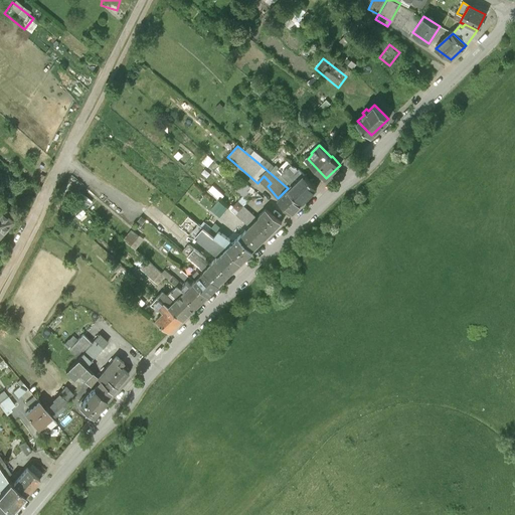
[(285,176),(264,159),(260,164),(288,188),(293,184),(285,176)]
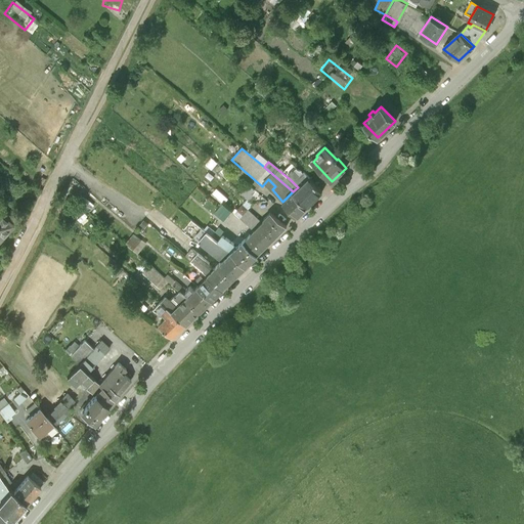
[(310,177),(304,171),(302,173),(293,164),(284,172),(288,176),(288,177),(290,179),(298,187),(293,191),(307,206),(322,190),(309,177),(310,177)]
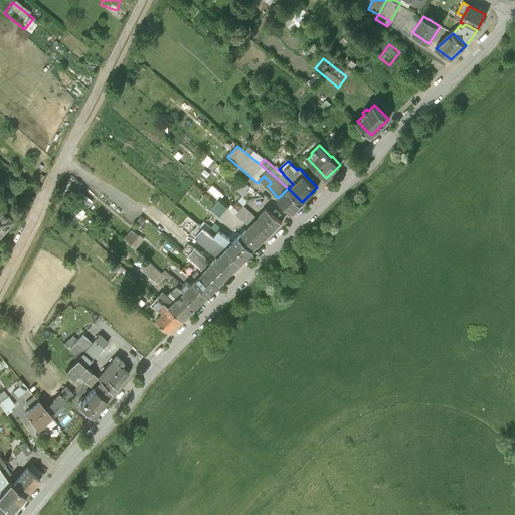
[(302,202),(288,188),(278,198),(292,212),(302,202)]
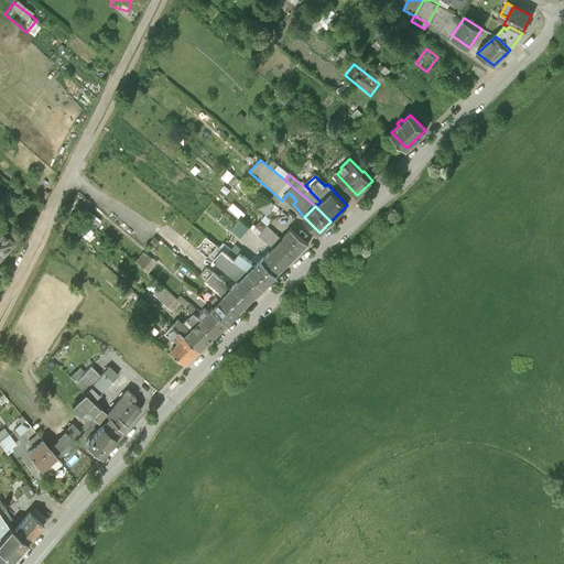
[(241,237),(250,226),(239,218),(230,229),(241,237)]
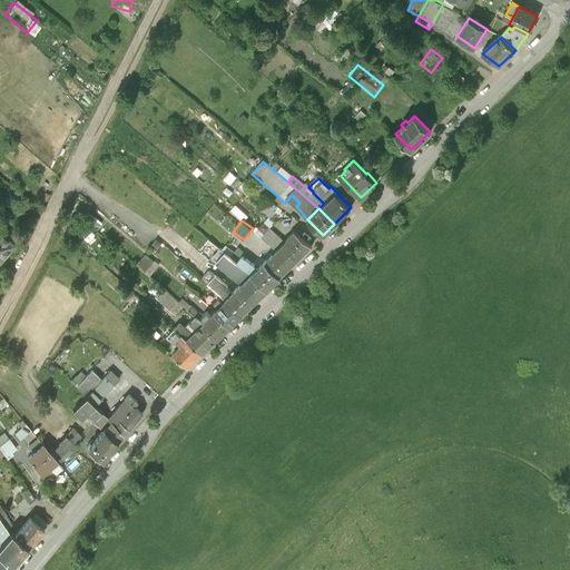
[(263,239),(279,247),(284,237),(275,234),(275,233),(267,229),(263,239)]
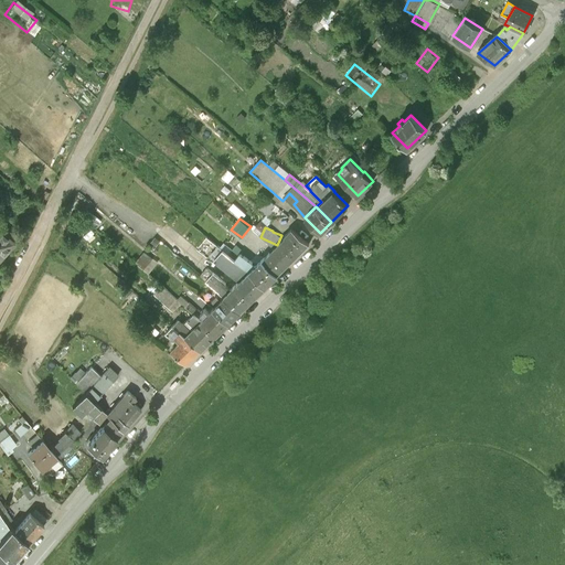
[(280,246),(295,260),(310,246),(295,231),(286,238),(287,240),(280,246)]
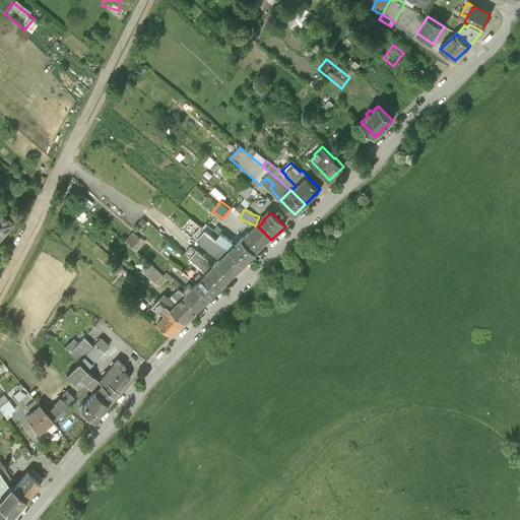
[(258,226),(247,239),(259,252),(271,240),(258,226)]
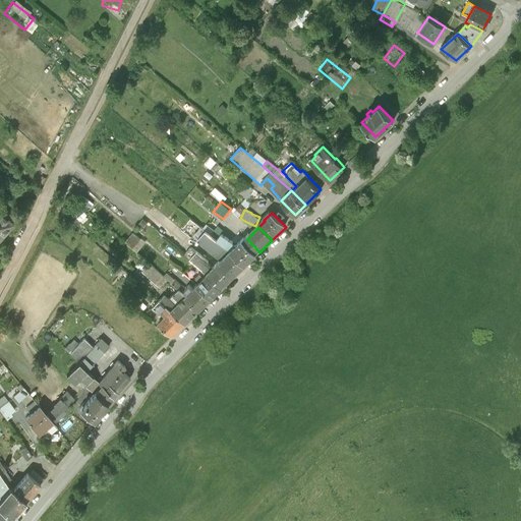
[(126,239),(137,249),(143,242),(133,232),(126,239)]
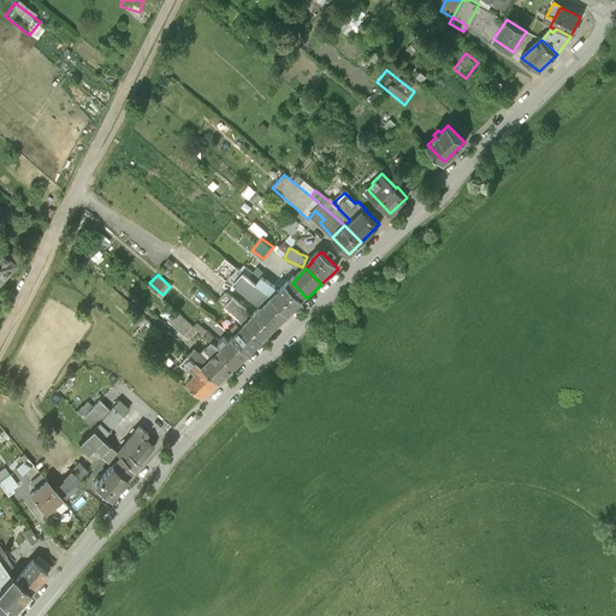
[(264,286),(274,296),(291,313),(307,298),(292,283),(282,292),(268,282),(264,286)]
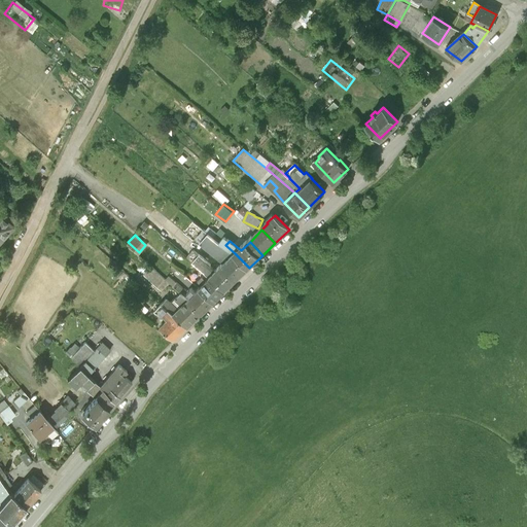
[(235,253),(224,265),(239,279),(249,268),(235,253)]
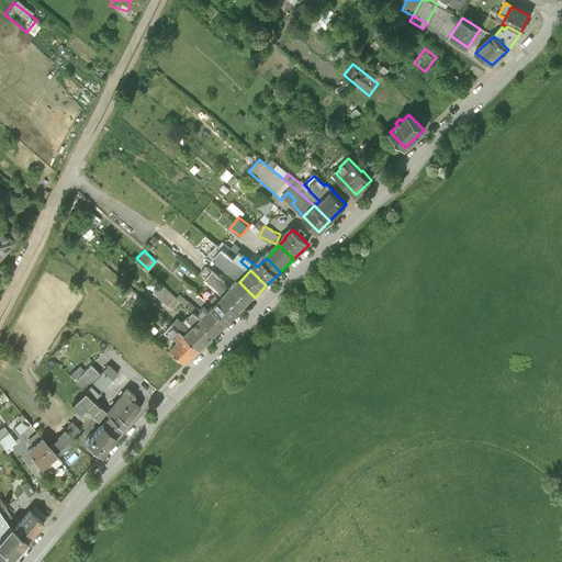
[(167,303),(173,293),(159,282),(153,293),(167,303)]
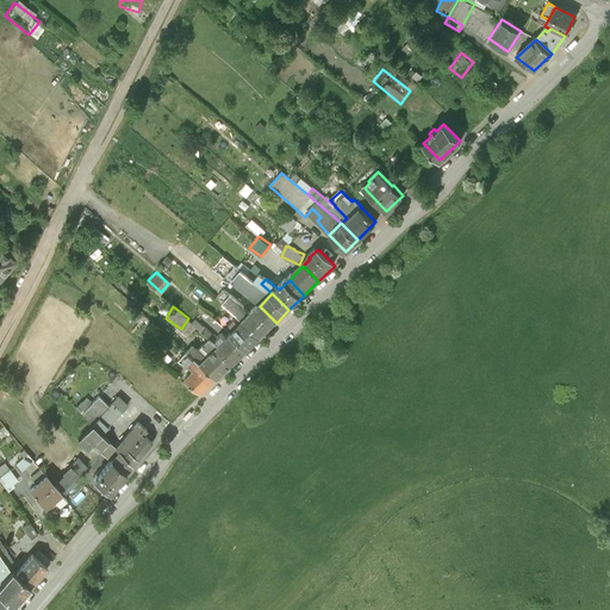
[(260,306),(244,321),(261,337),(277,323),(260,306)]
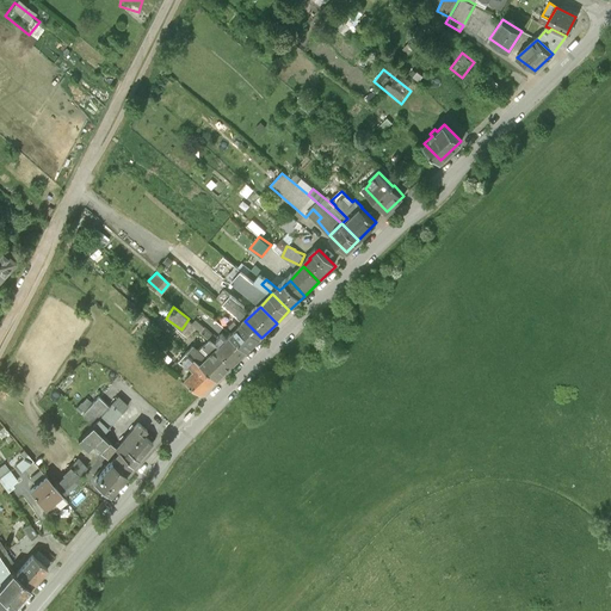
[(261,338),(245,321),(240,326),(235,322),(230,326),(235,331),(230,335),(247,352),(261,338)]
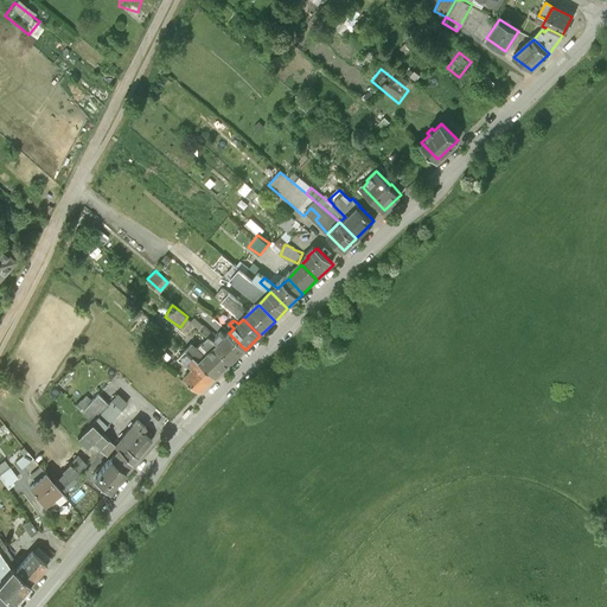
[(216,337),(203,326),(199,330),(209,337),(216,345),(219,340),(216,337)]
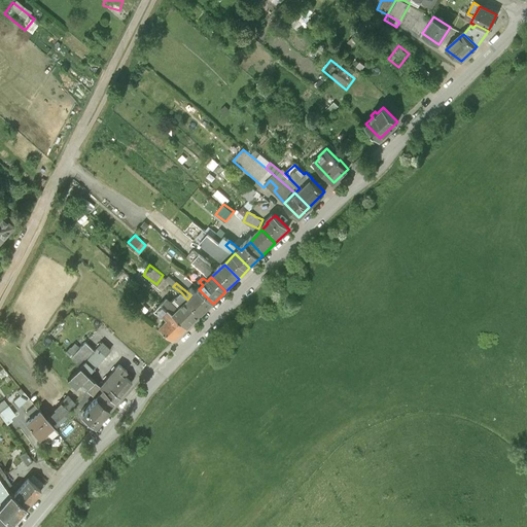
[(213,304),(199,289),(196,292),(191,289),(187,292),(190,295),(187,300),(203,314),(213,304)]
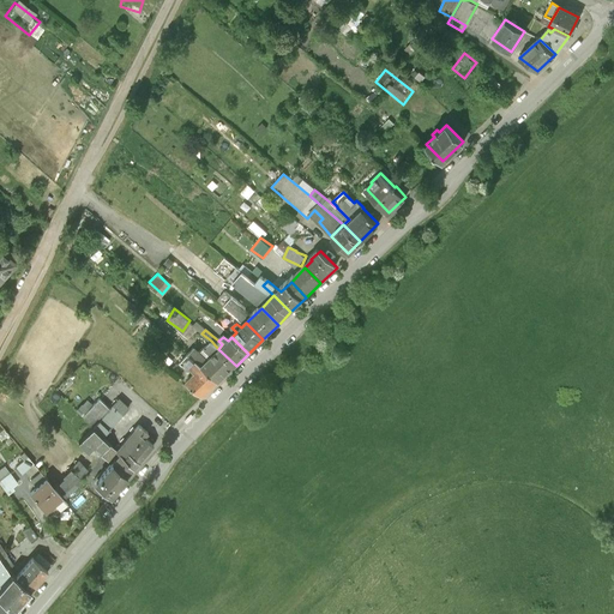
[(218,349),(211,341),(204,348),(206,351),(203,355),(199,351),(198,353),(193,348),(187,354),(218,383),(236,366),(218,349)]
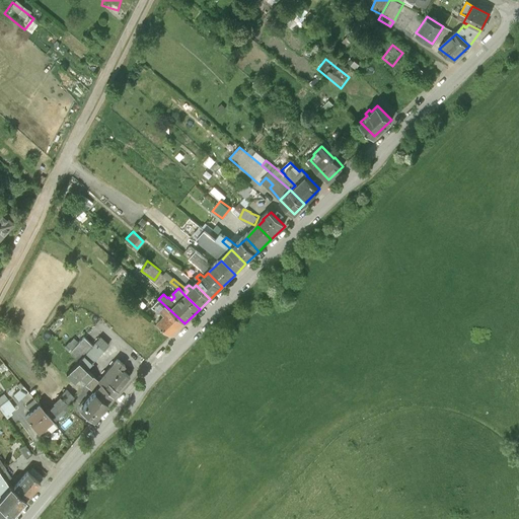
[(184,323),(158,299),(152,306),(160,313),(162,316),(157,322),(172,337),(184,323)]
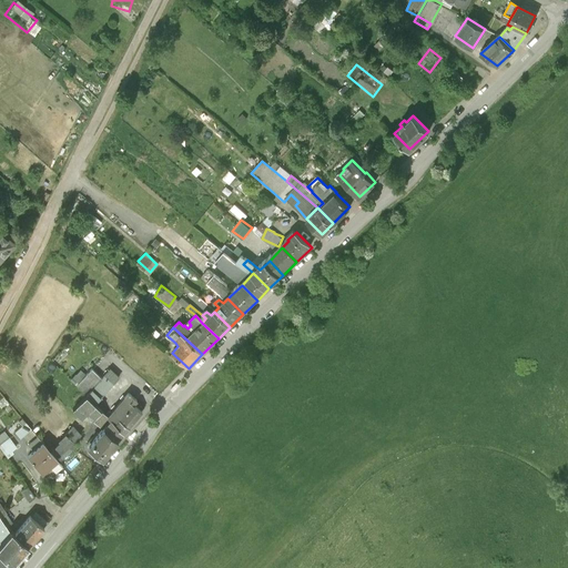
[(120,377),(111,368),(103,376),(112,385),(120,377)]
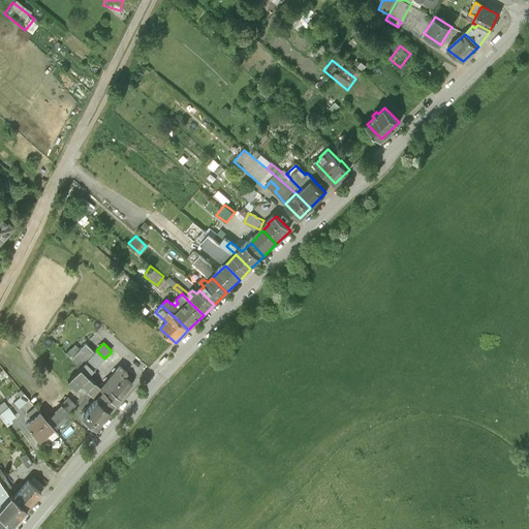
[(95,352),(85,344),(71,359),(81,368),(86,363),(95,352)]
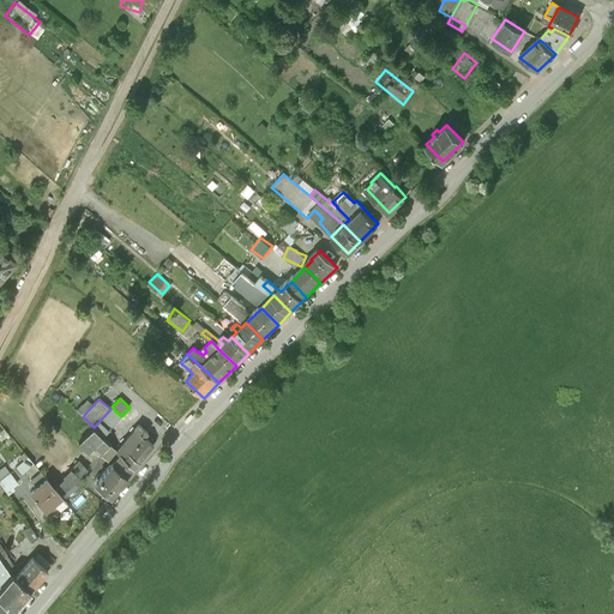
[(110,409),(100,421),(108,429),(121,416),(112,407),(110,409)]
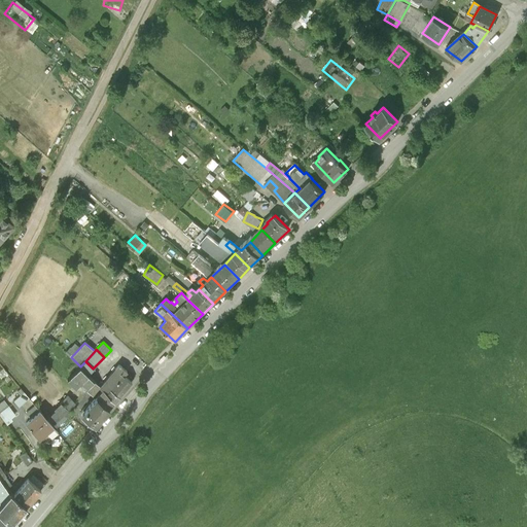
[(119,365),(100,387),(104,391),(107,393),(110,389),(119,397),(132,383),(124,376),(127,372),(119,365)]
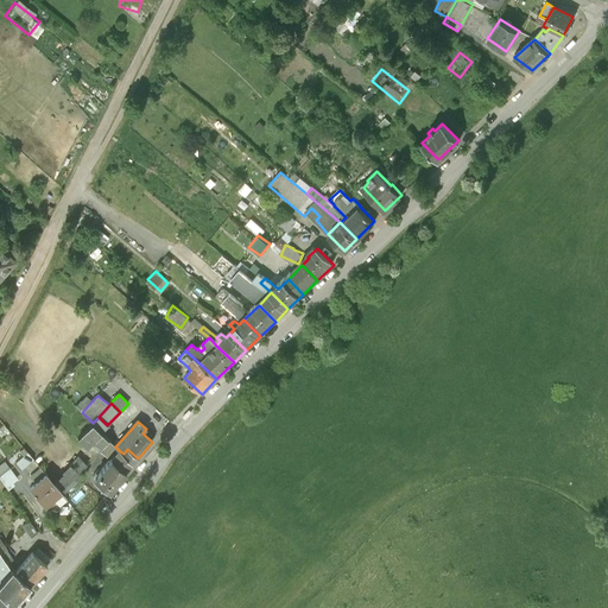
[(115,447),(92,424),(77,438),(88,449),(93,443),(111,461),(120,451),(115,447)]
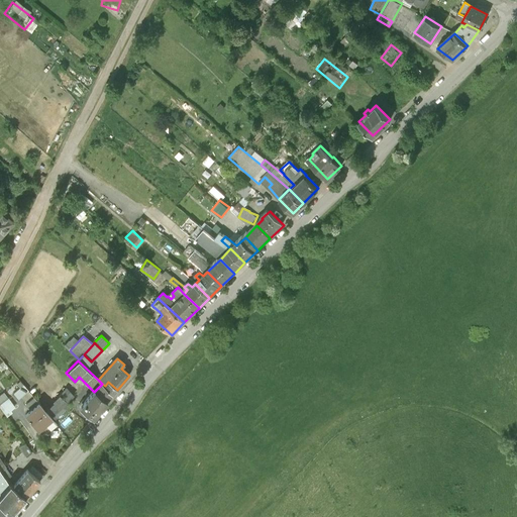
[(105,386),(102,384),(94,392),(92,395),(104,405),(117,390),(108,382),(105,386)]
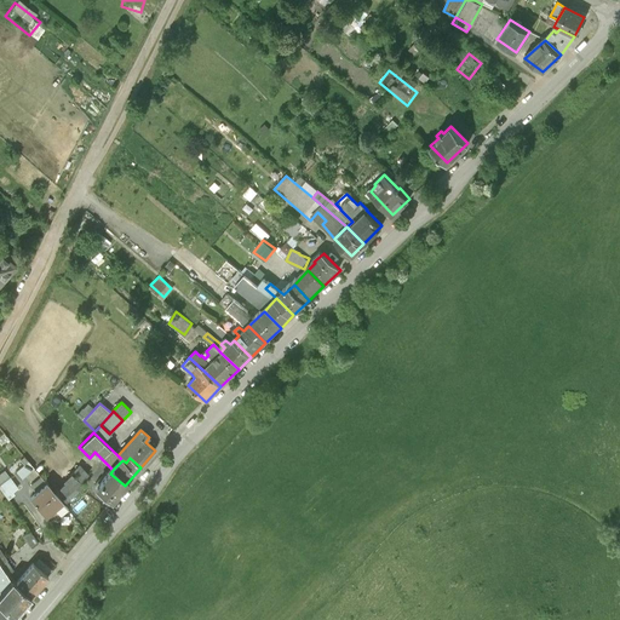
[(67,480),(52,464),(39,475),(47,484),(62,501),(75,488),(67,480)]
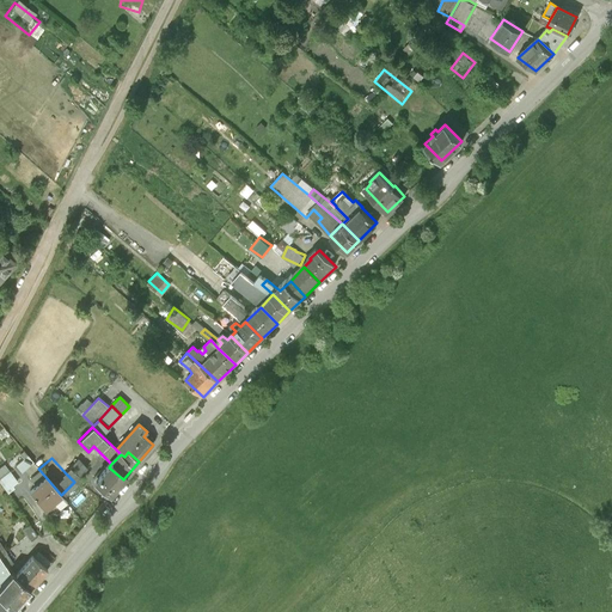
[(84,464),(79,459),(71,469),(79,477),(87,470),(83,465),(84,464)]
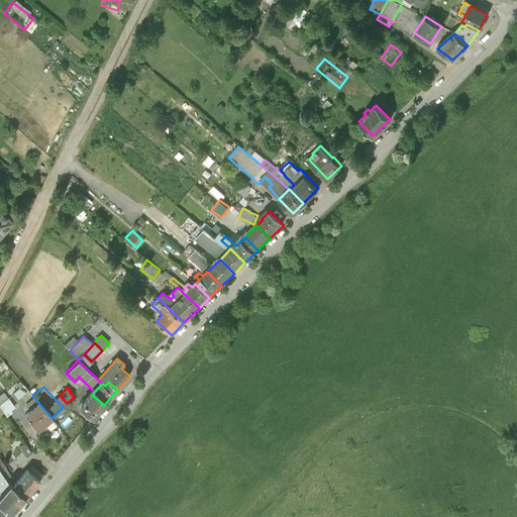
[(104,405),(92,395),(82,407),(94,417),(104,405)]
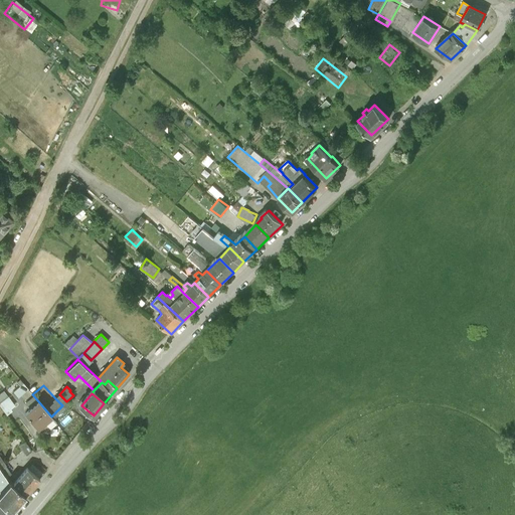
[(66,401),(59,394),(55,398),(62,405),(66,401)]
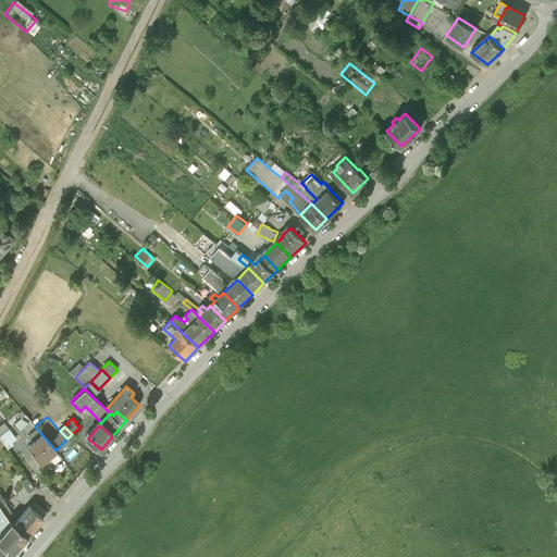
[(56,450),(42,435),(27,447),(44,467),(51,460),(57,461),(60,459),(61,458),(56,450)]
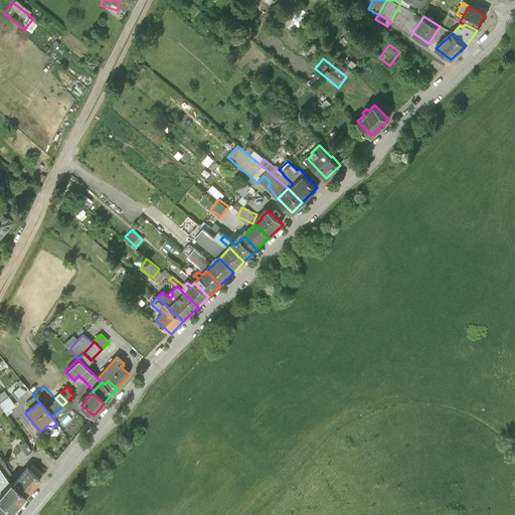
[(31,451),(25,442),(19,446),(26,455),(31,451)]
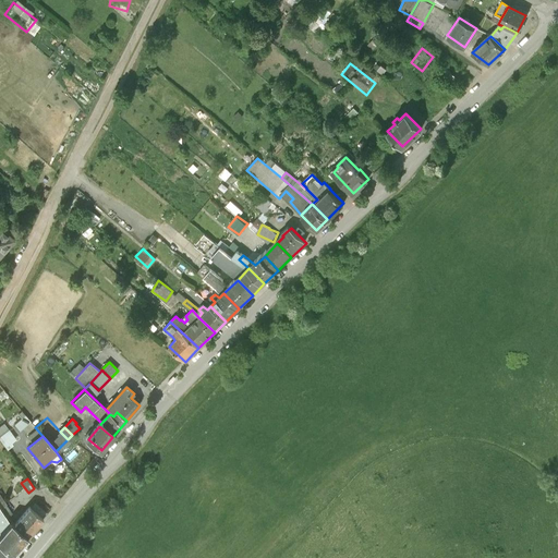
[(12,513),(0,495),(0,507),(7,518),(12,513)]
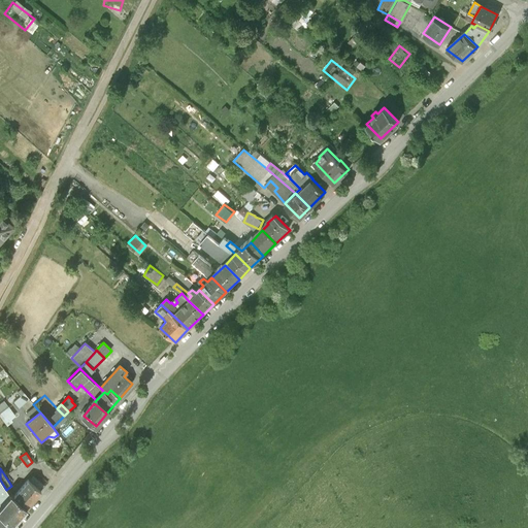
[(6,490),(0,480),(0,505),(10,494),(6,490)]
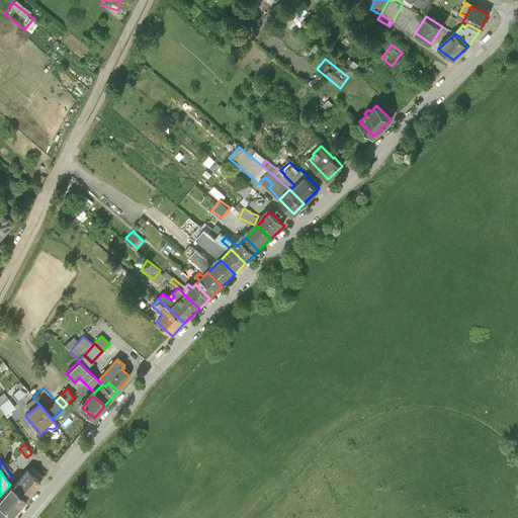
[(39,481),(27,470),(13,488),(25,498),(39,481)]
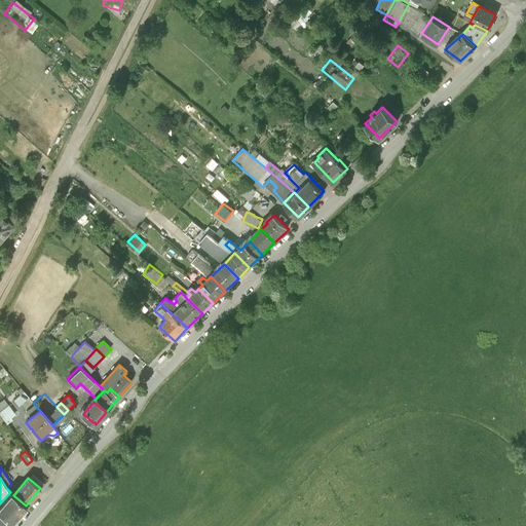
[(13,495),(10,492),(0,503),(0,512),(11,522),(26,505),(13,495)]
